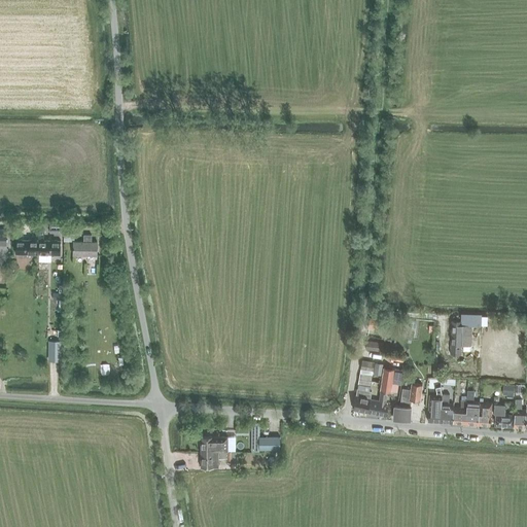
[(15,253),(25,253),(38,254),(38,230),(33,230),(33,240),(15,240),(15,253)]
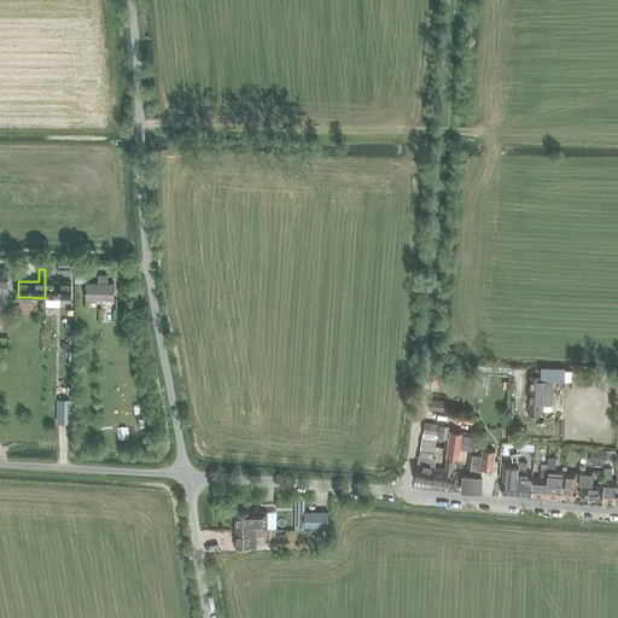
[(71,283),(60,281),(51,281),(51,269),(45,269),(45,298),(71,298),(71,283)]
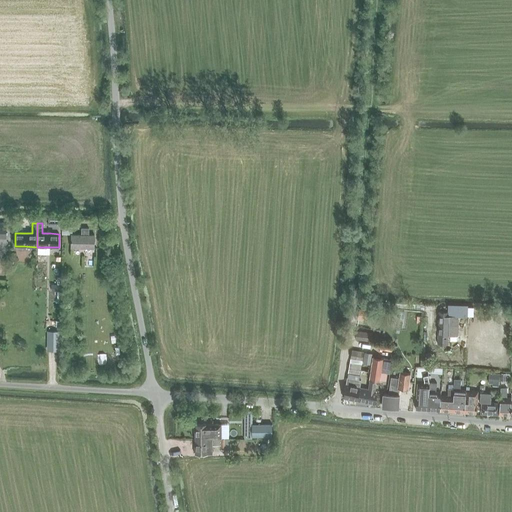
[(94,248),(94,235),(88,235),(88,228),(81,228),(81,235),(71,235),(71,247),(94,248)]
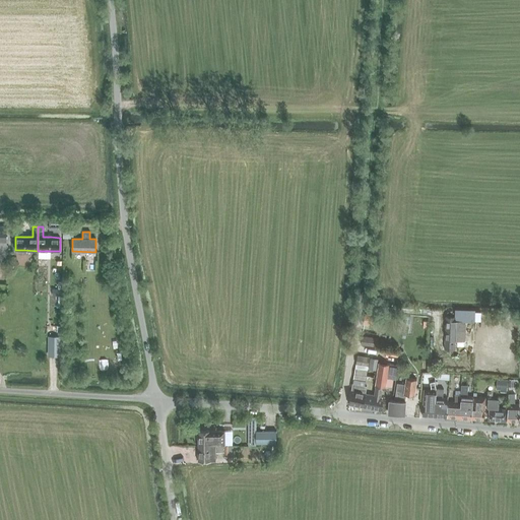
[(455,311),(455,317),(455,320),(455,321),(464,321),(474,321),(475,311),(455,311)]
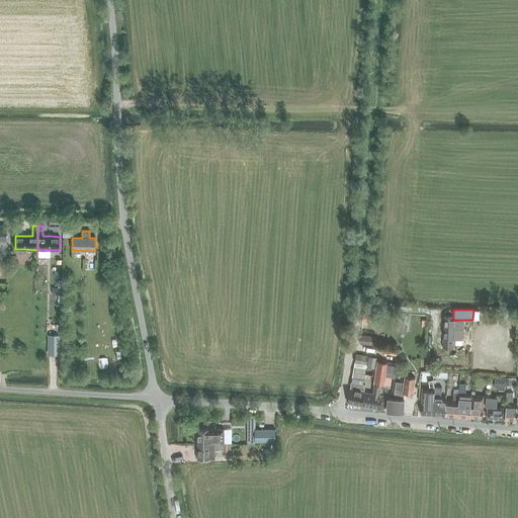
[(374,316),(375,315),(363,313),(361,323),(373,324),(373,323),(374,316)]
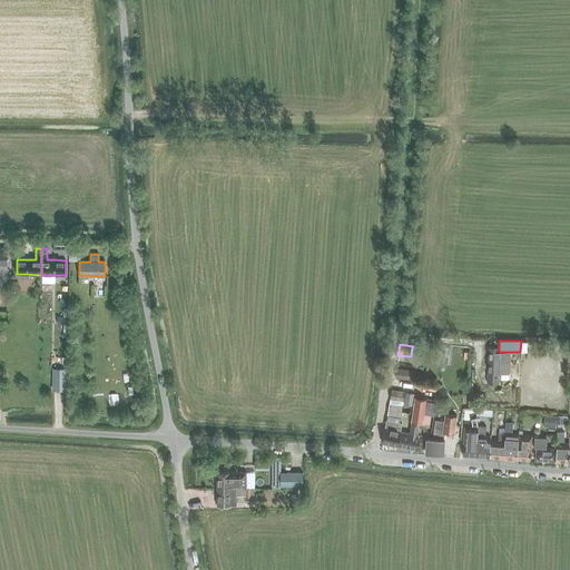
[(488,347),(488,376),(498,376),(498,373),(509,373),(509,352),(499,352),(499,351),(499,347),(488,347)]
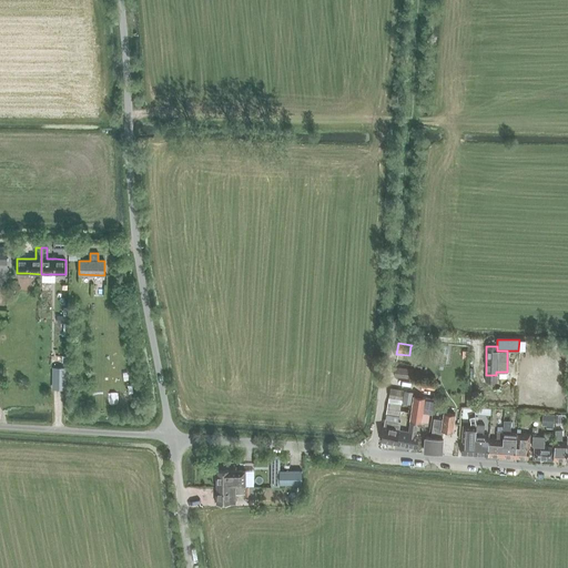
[(411,378),(413,369),(395,367),(393,376),(411,378)]
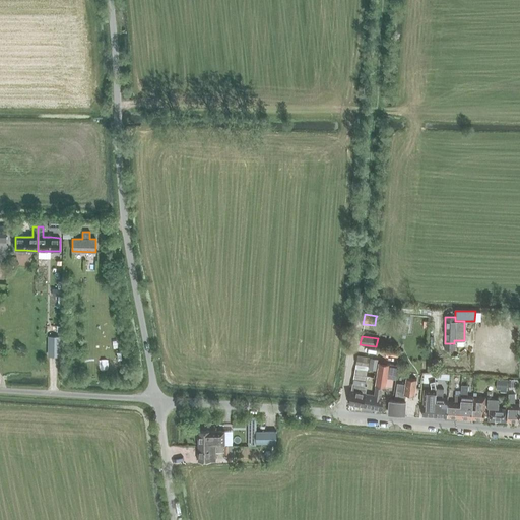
[(369,358),(356,355),(355,364),(368,366),(369,358)]
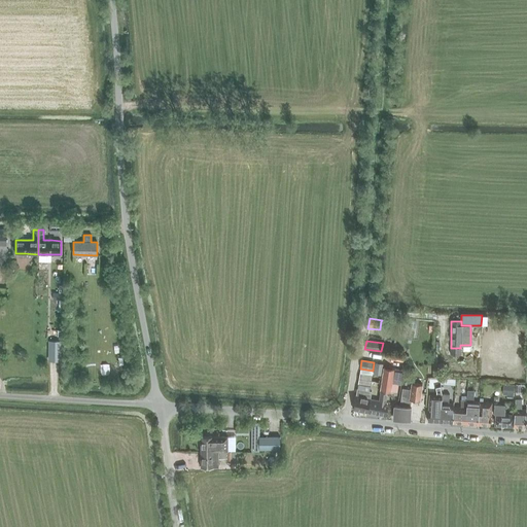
[(374,375),(381,376),(383,364),(375,363),(374,375)]
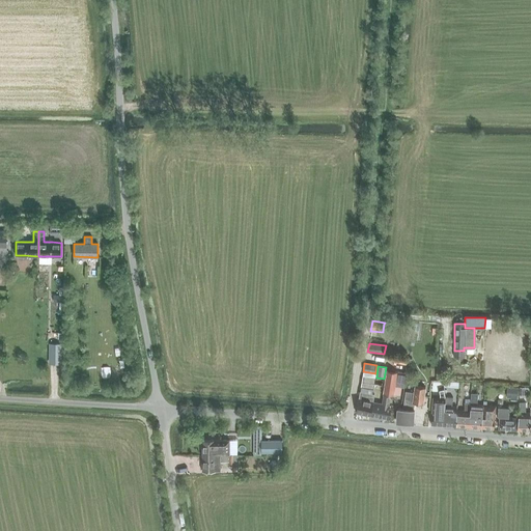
[(401,386),(403,374),(397,372),(386,370),(383,393),(381,404),(372,402),(369,416),(388,419),(390,408),(387,407),(387,404),(389,404),(390,398),(392,398),(393,394),(395,385),(401,386)]
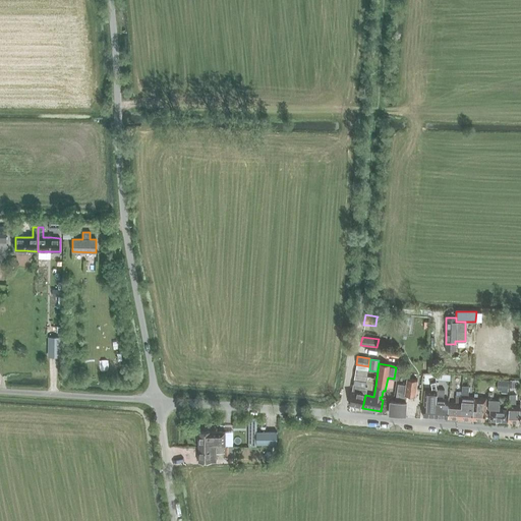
[(365,382),(368,366),(356,364),(353,380),(365,382)]
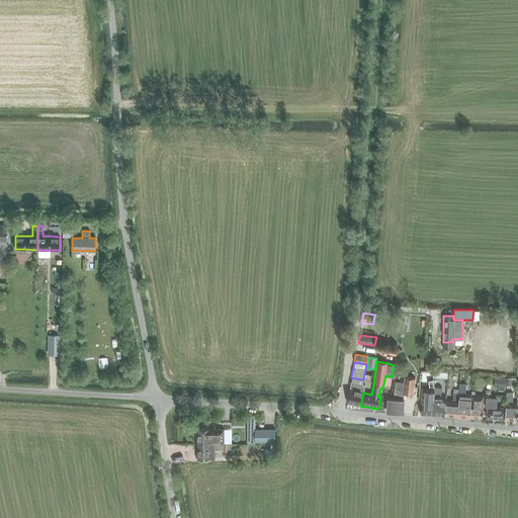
[(403,400),(404,393),(412,394),(415,377),(404,376),(403,382),(395,381),(393,399),(387,399),(386,412),(403,413),(403,400)]
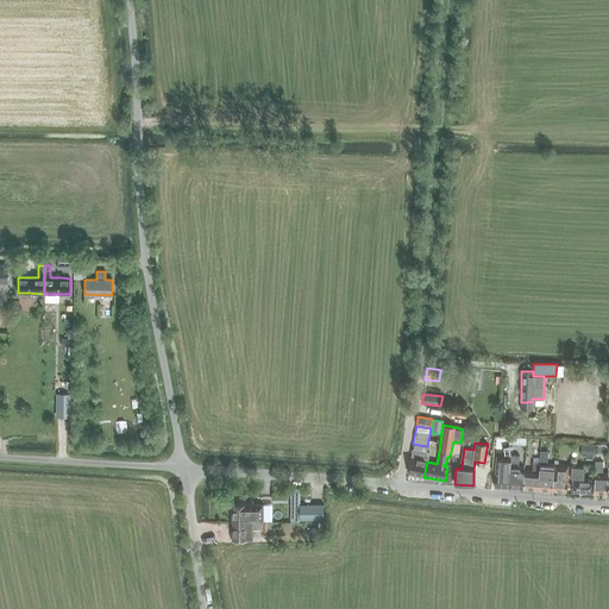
[(594,445),(581,444),(581,456),(585,457),(585,459),(592,460),(594,445)]
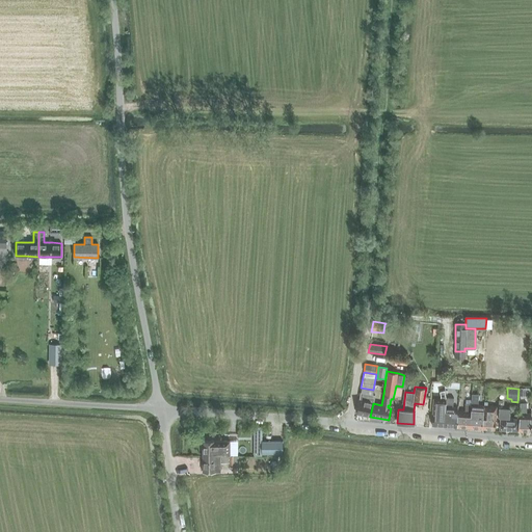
[(434,402),(434,409),(432,409),(431,425),(444,426),(446,398),(444,392),(436,391),(436,402),(434,402)]
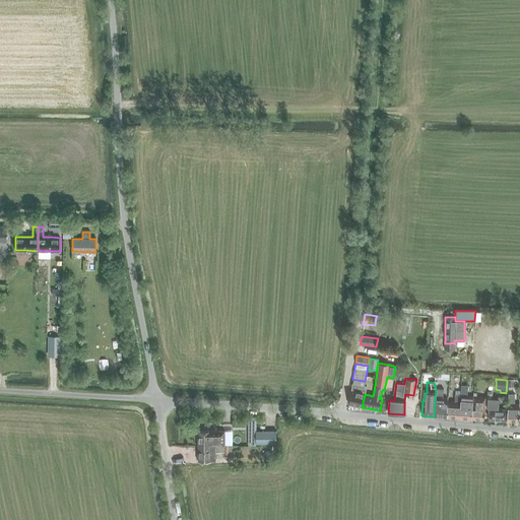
[(348,404),(362,407),(365,394),(366,387),(364,386),(351,383),(350,390),(348,404)]
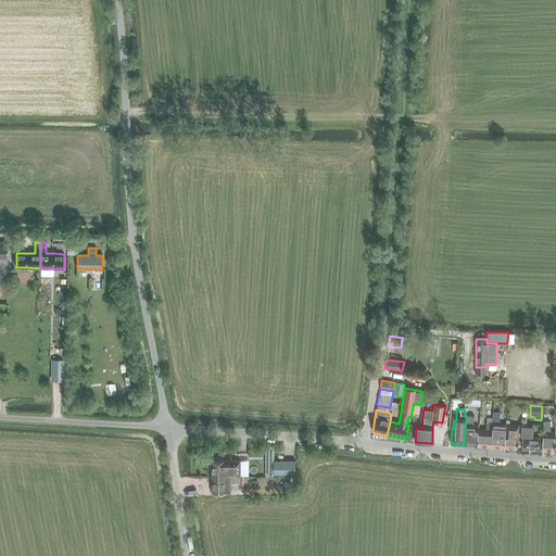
[(492,420),(491,432),(490,447),(503,449),(505,433),(505,426),(500,425),(501,413),(492,412),(492,418),(492,420)]
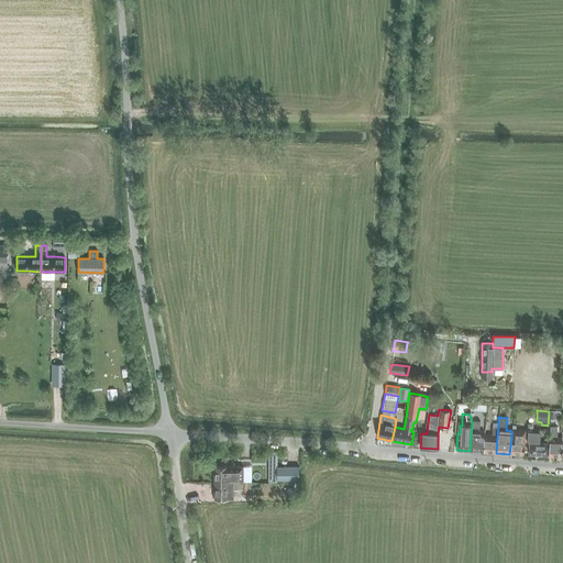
[(470,451),(483,452),(484,432),(477,431),(477,430),(479,428),(479,421),(472,421),(470,451)]
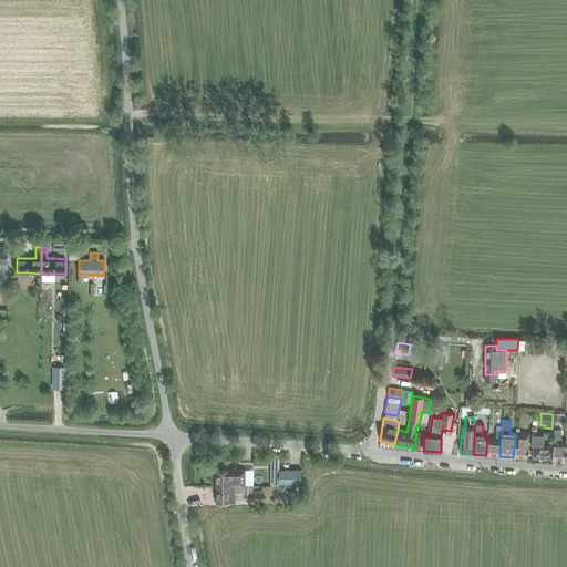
[(496,426),(496,430),(495,430),(495,440),(487,439),(486,455),(500,456),(501,441),(502,429),(502,426),(496,426)]
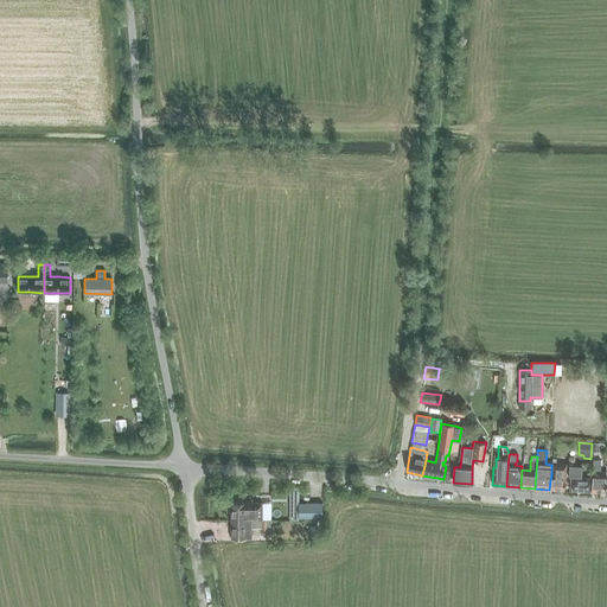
[(553,459),(551,465),(551,473),(549,490),(563,491),(564,479),(566,465),(556,464),(556,459),(553,459)]
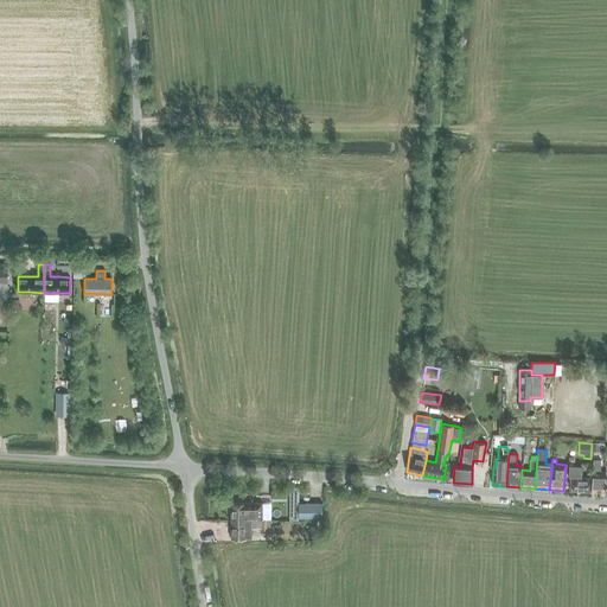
[(605,473),(600,473),(600,460),(593,460),(593,472),(592,472),(592,478),(590,492),(594,492),(605,492),(605,477),(605,473)]
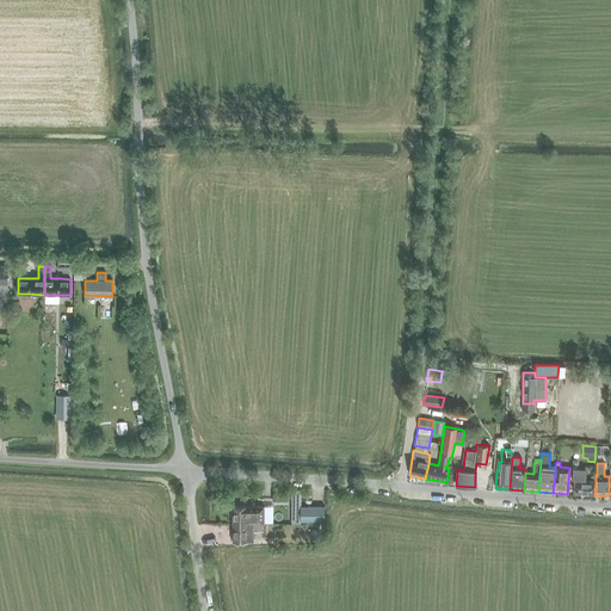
[(573,468),(572,473),(572,480),(574,480),(573,494),(594,495),(596,481),(585,481),(585,469),(573,468)]
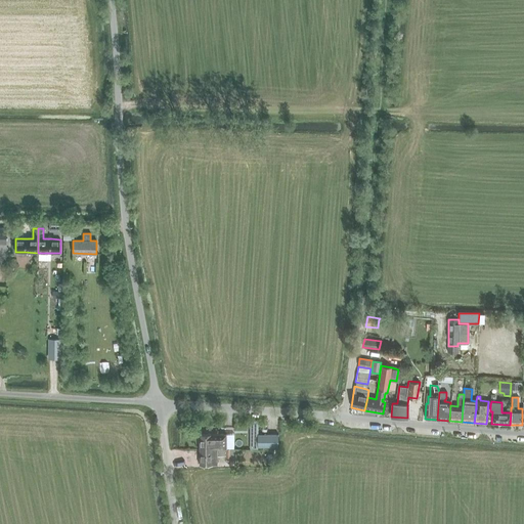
[(216,449),(216,448),(225,448),(225,441),(225,435),(226,435),(226,434),(199,434),(199,449),(211,449),(216,449)]
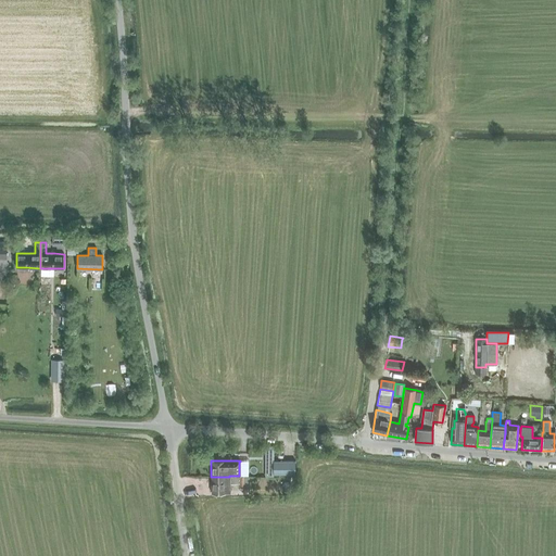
[(295,460),(273,462),(273,474),(295,474),(295,460)]
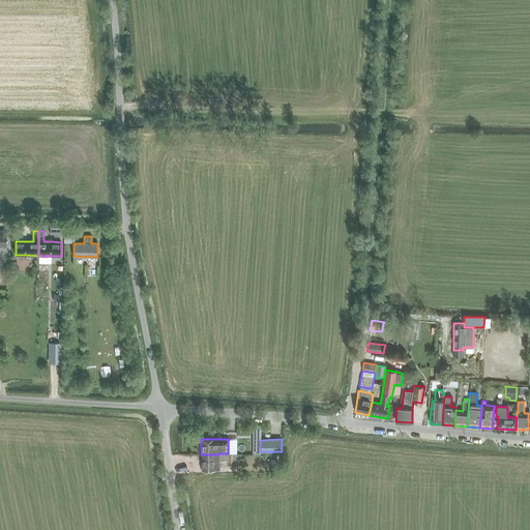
[(219,470),(218,462),(228,461),(228,465),(233,465),(233,464),(237,464),(237,454),(236,454),(228,454),(228,453),(218,453),(218,454),(213,454),(201,454),(201,470),(213,470),(219,470)]
